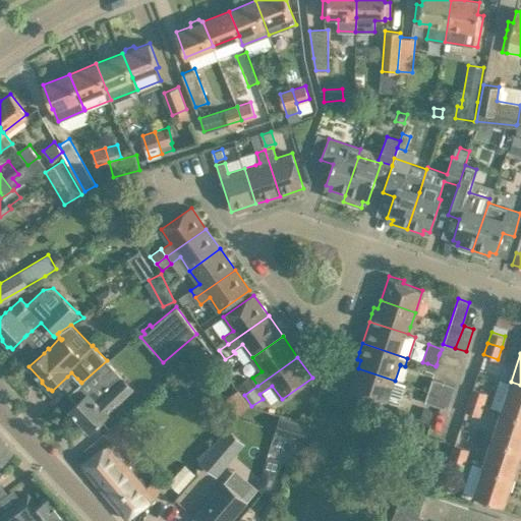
[(80,382),(68,393),(76,402),(69,409),(90,430),(104,416),(109,412),(108,411),(132,388),(122,377),(107,360),(81,383),(80,382)]
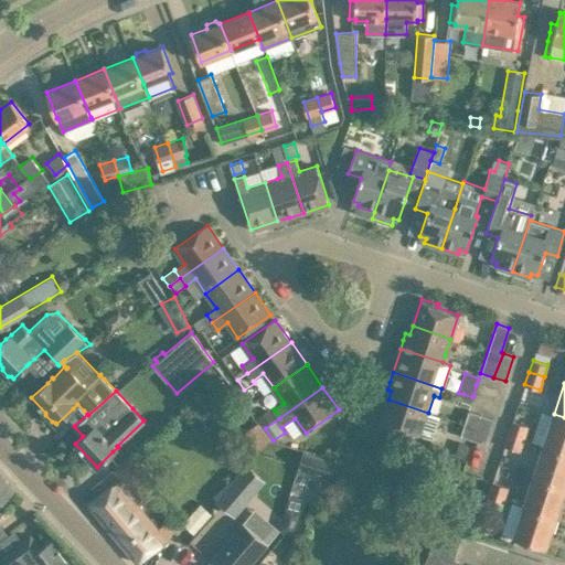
[(464,394),(460,405),(469,408),(472,397),(464,394)]
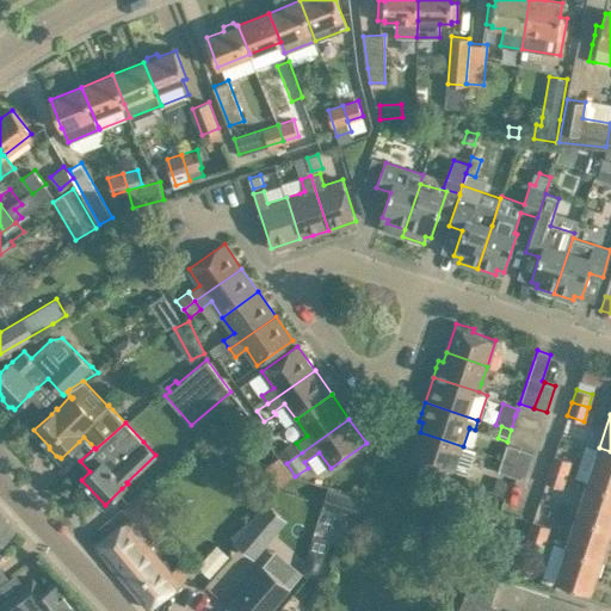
[(420,432),(411,462),(429,467),(430,464),(444,469),(444,468),(455,471),(456,469),(467,474),(474,451),(463,446),(420,432)]
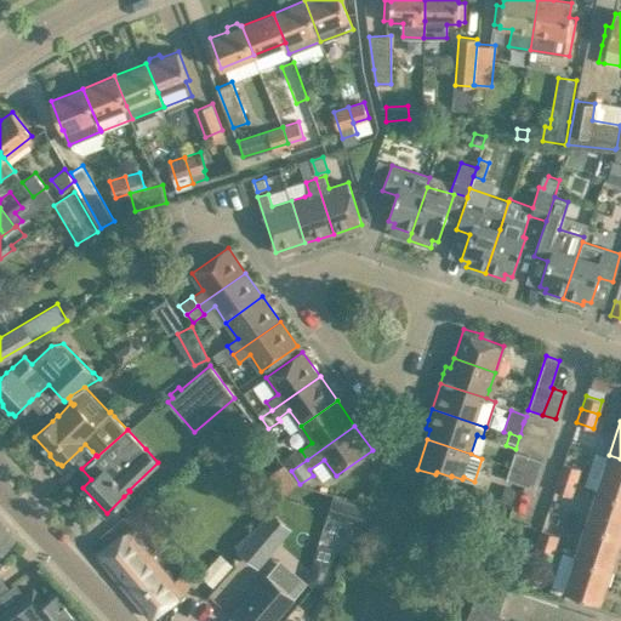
[(297,449),(283,459),(290,469),(305,459),(297,449)]
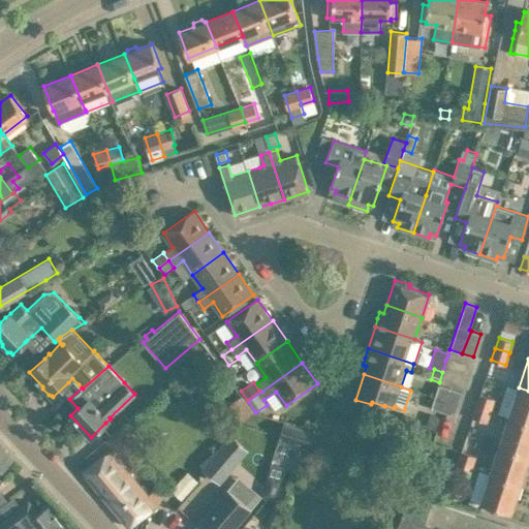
[(431,407),(441,411),(449,387),(438,383),(431,407)]
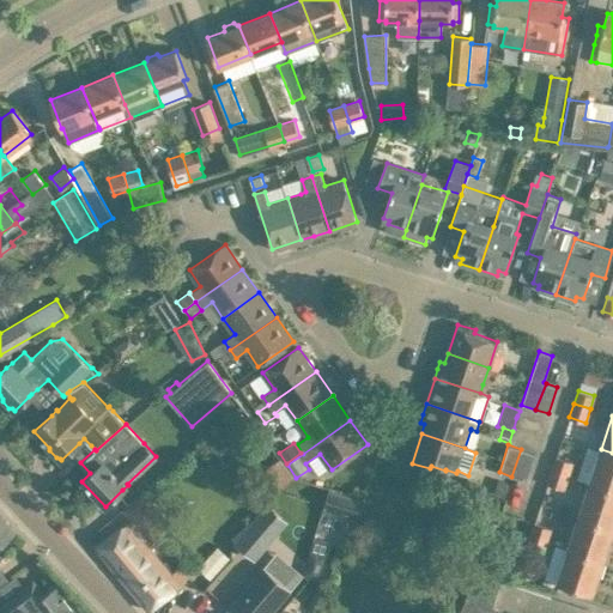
[(521,449),(511,477),(526,481),(535,454),(521,449)]
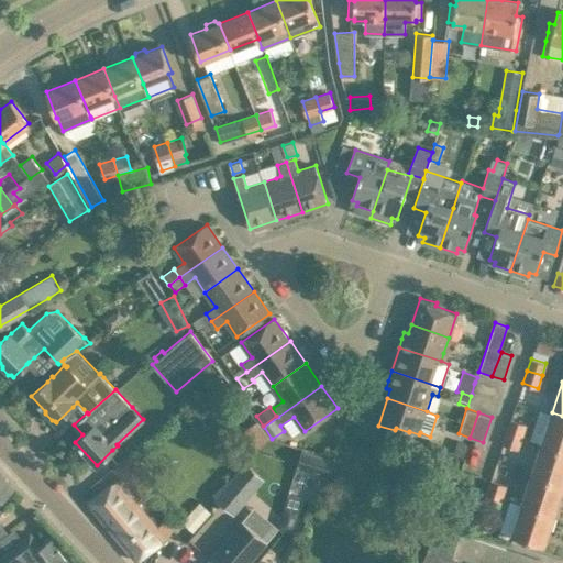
[(562,416),(552,412),(542,443),(562,449),(562,416)]
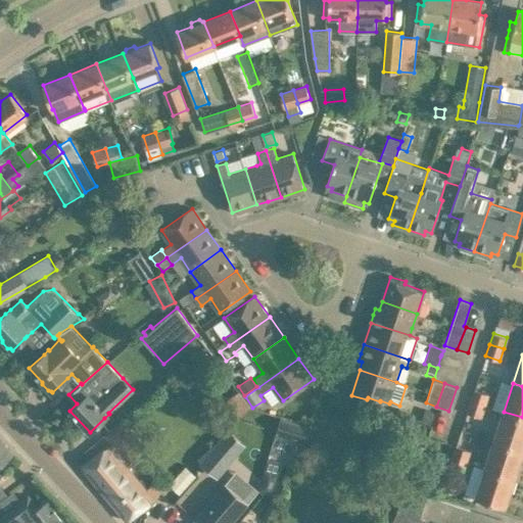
[(475,389),(471,400),(484,406),(488,394),(475,389)]
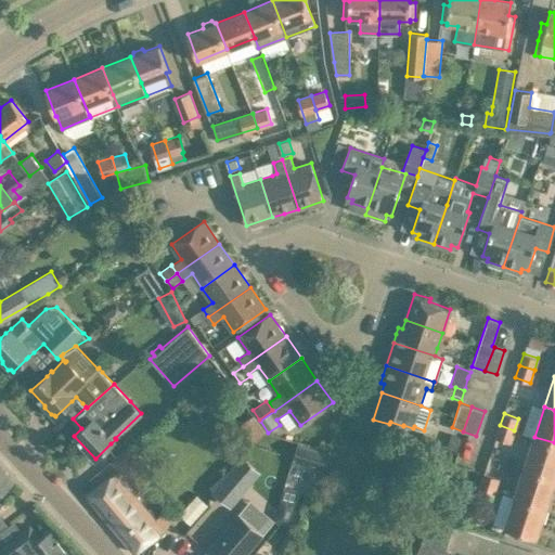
[(254,414),(236,426),(249,447),(265,431),(254,414)]
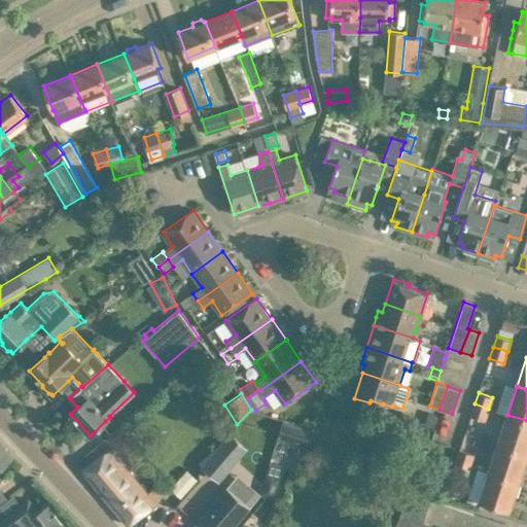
[(485,420),(488,409),(475,403),(470,416),(485,420)]
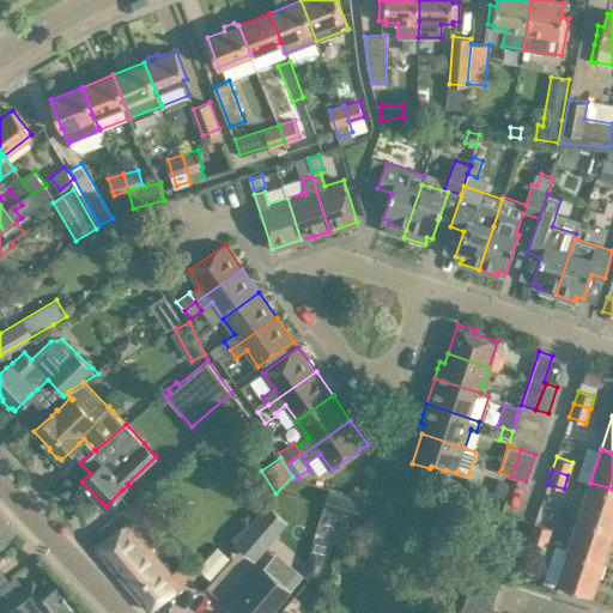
[(499,479),(495,493),(505,497),(510,483),(499,479)]
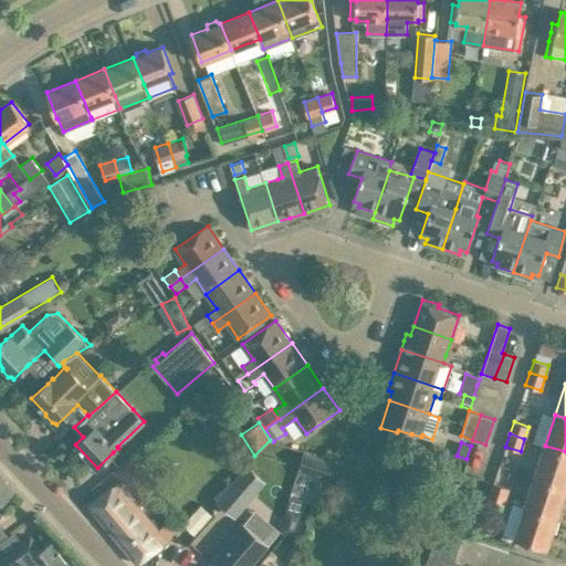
[(400,446),(384,488),(419,501),(436,459),(400,446)]
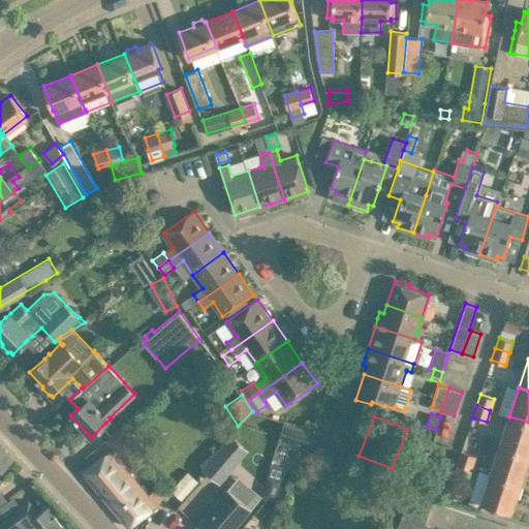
[(528,422),(509,416),(500,444),(528,454),(528,422)]
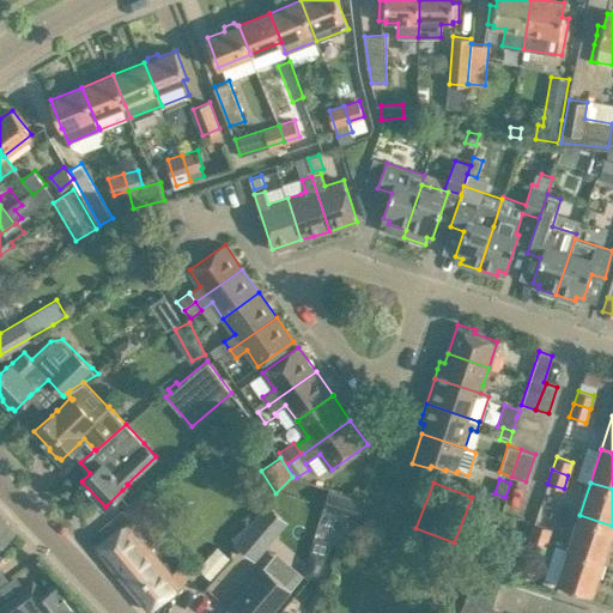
[(329,489),(323,513),(353,522),(360,498),(329,489)]
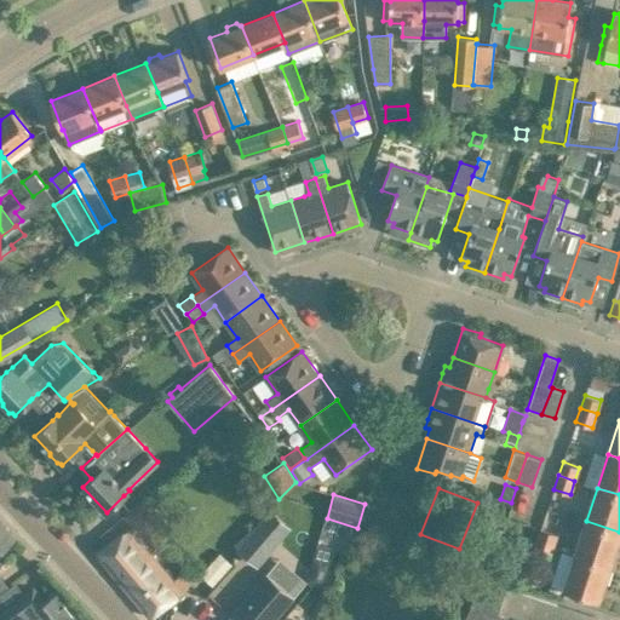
[(97,552),(150,616),(191,581),(183,572),(174,579),(147,545),(149,544),(155,551),(176,533),(145,497),(125,514),(137,528),(135,529),(132,526),(126,532),(125,529),(97,552)]
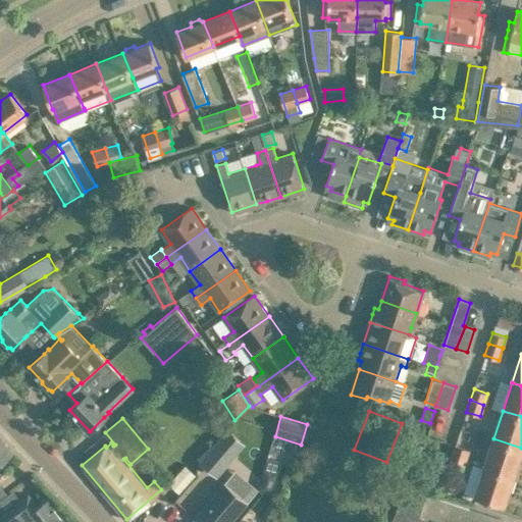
[(219,437),(200,460),(218,475),(238,453),(228,445),(238,433),(228,426),(219,437)]
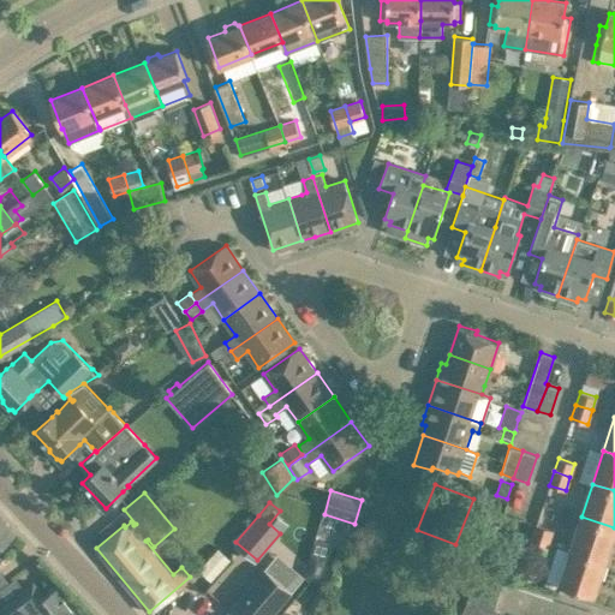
[(0,547),(16,531),(0,514),(0,547)]
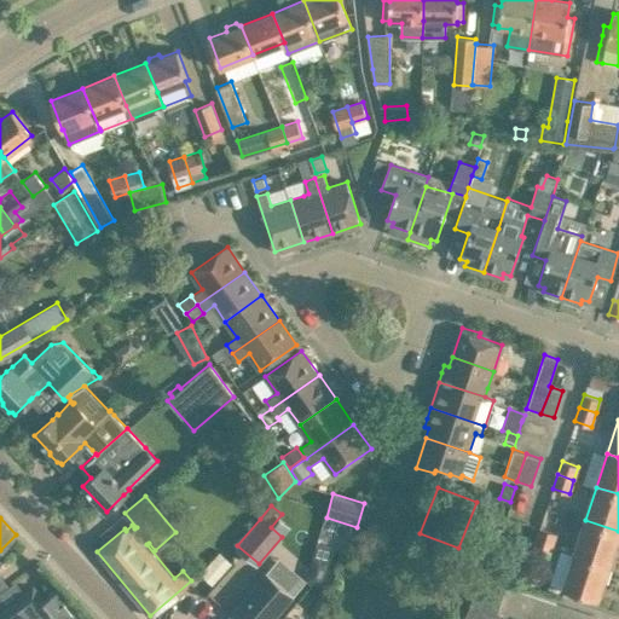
[(618,531),(585,520),(574,554),(609,565),(618,533),(618,531)]
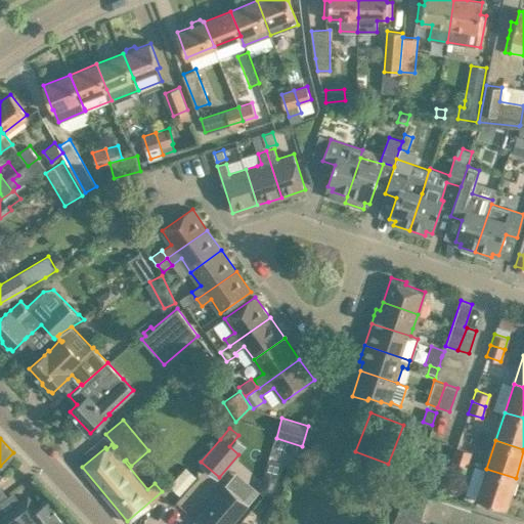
[(457,446),(453,457),(467,463),(471,451),(457,446)]
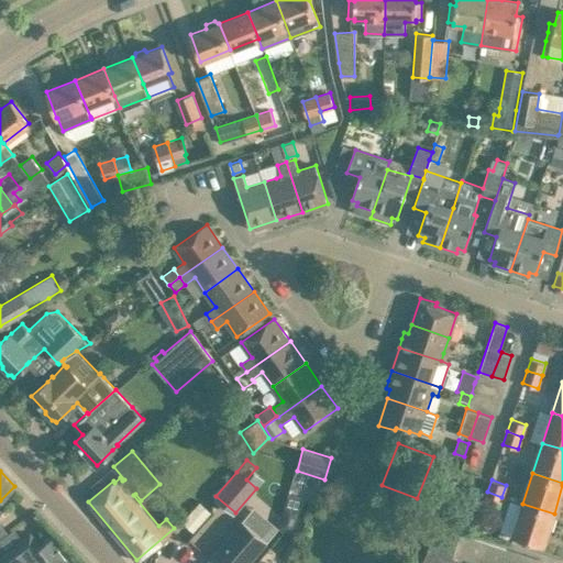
[(498,509),(501,497),(487,492),(483,505),(498,509)]
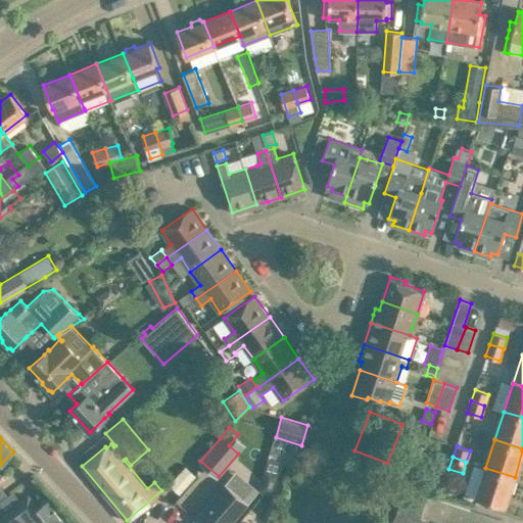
[(268,458),(262,478),(269,480),(275,478),(280,461),(268,458)]
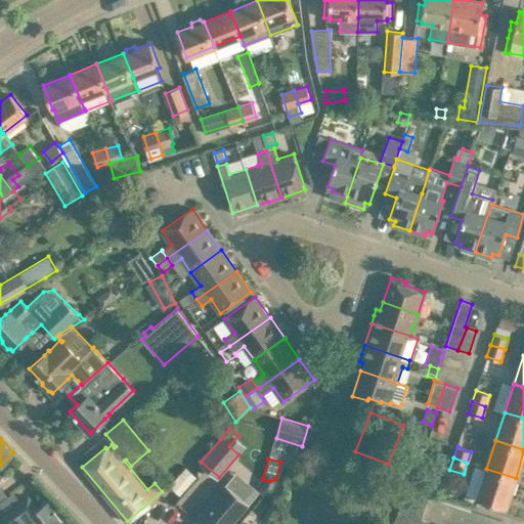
[(420,474),(431,478),(434,466),(423,463),(420,474)]
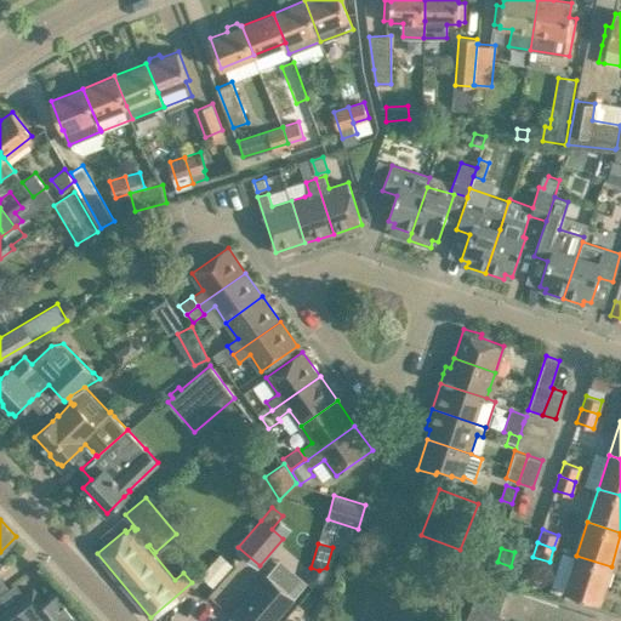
[(576,556),(565,590),(599,600),(611,567),(576,556)]
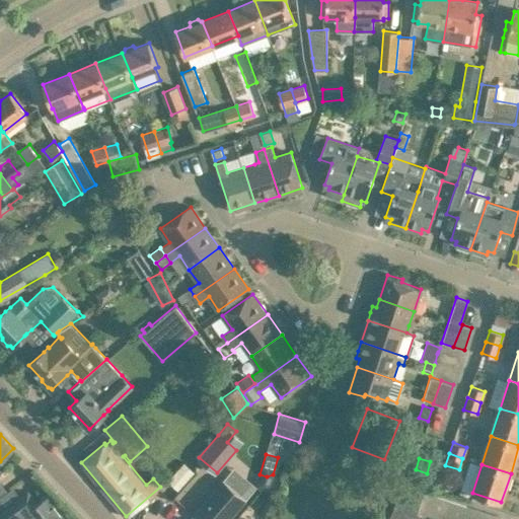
[(230,518),(229,518),(252,490),(235,475),(230,470),(219,484),(193,514),(199,518),(230,518)]
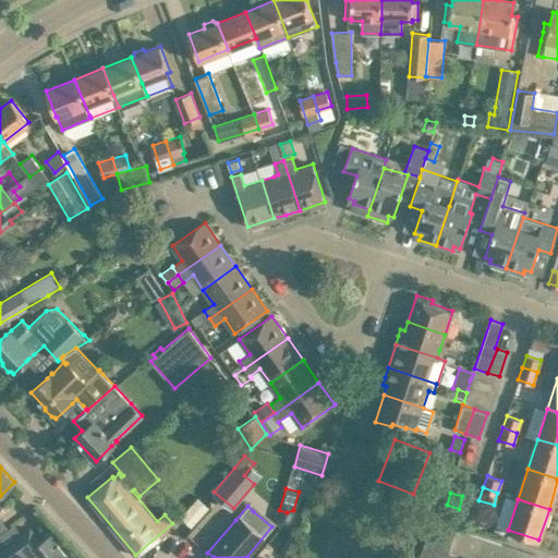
[(434,520),(429,532),(452,540),(456,526),(434,520)]
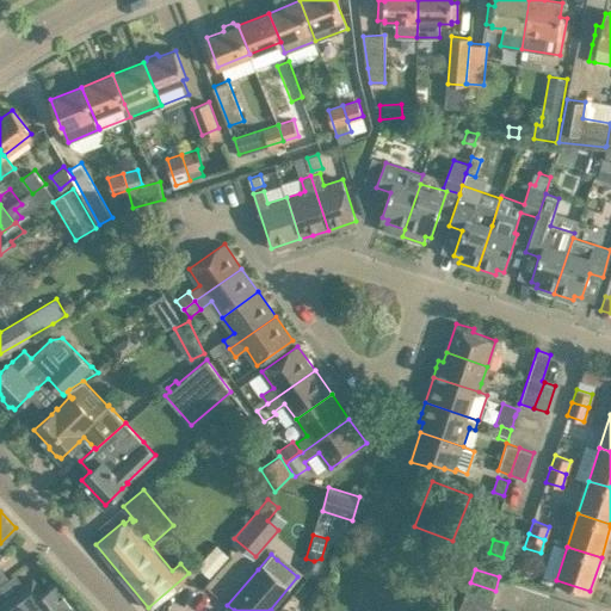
[(23,586),(4,600),(0,603),(0,610),(81,610),(59,580),(34,599),(23,586)]
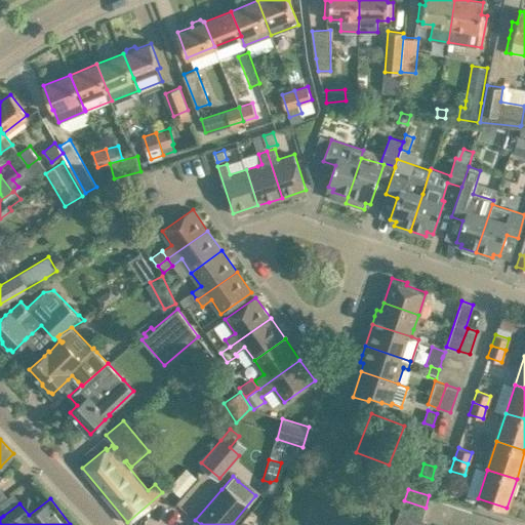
[(429,524),(431,522),(421,519),(426,508),(404,500),(399,512),(394,524),(429,524)]
